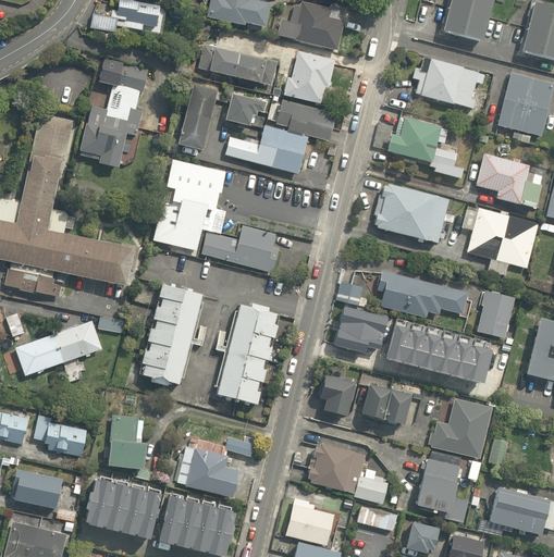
[(142,31),(143,24),(155,26),(154,33),(163,35),(169,7),(128,0),(119,0),(119,5),(102,2),(100,15),(94,14),(91,31),(113,35),(114,26),(142,31)]
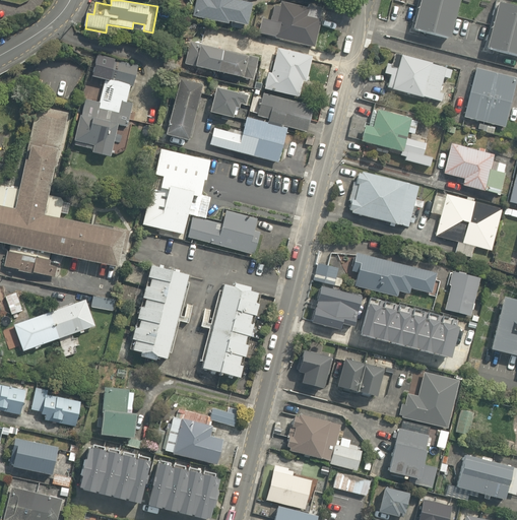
[(196,0),(193,17),(227,24),(227,20),(244,24),(249,1),(245,0),(196,0)]
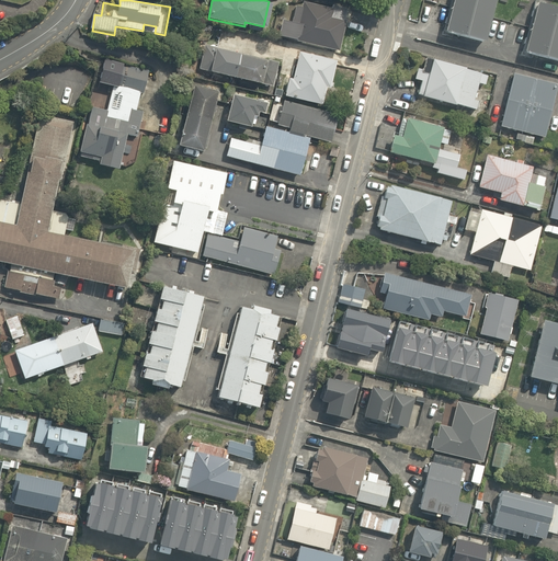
[(494,0),(454,0),(447,31),(486,41),(494,0)]
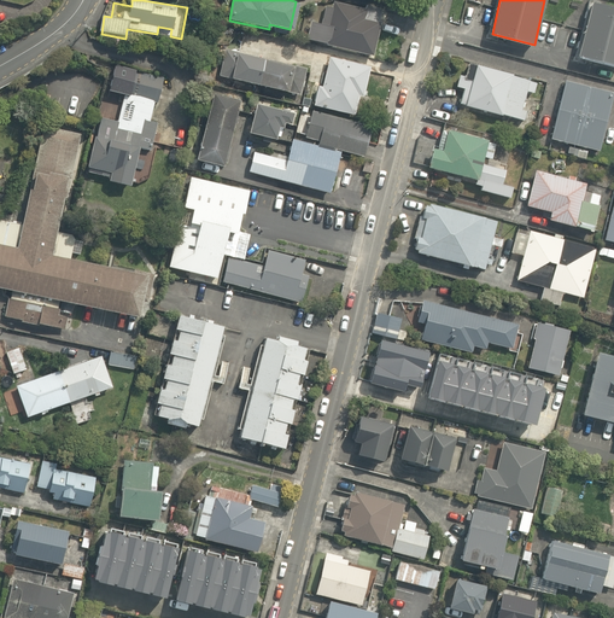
[(613,1),(606,0),(590,0),(577,57),(613,65),(613,1)]
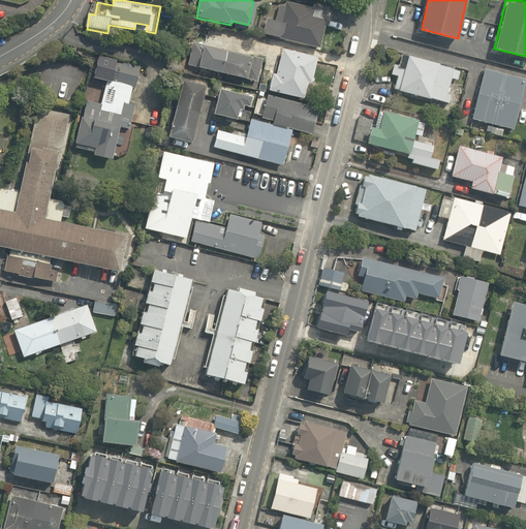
[(271,18),(267,34),(319,49),(329,12),(288,1),(282,21),(271,18)]
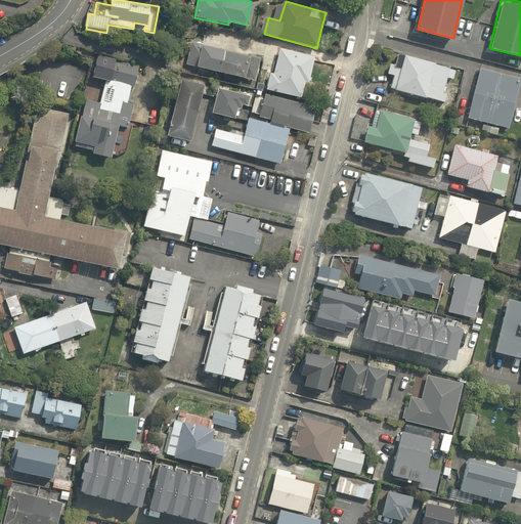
[(258,57),(198,42),(191,66),(253,81),(258,57)]
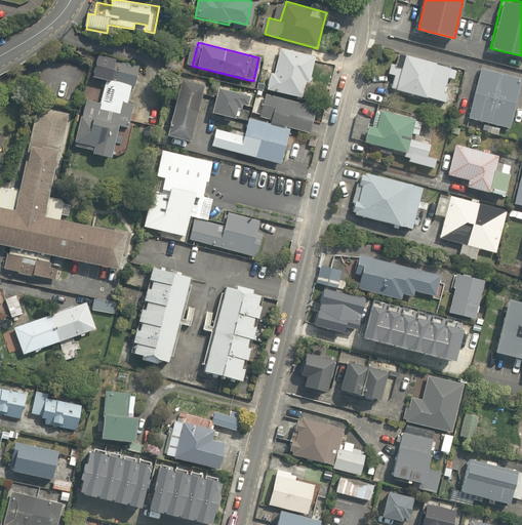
[(310,84),(317,57),(282,47),(271,90),(300,98),(305,83),(310,84)]
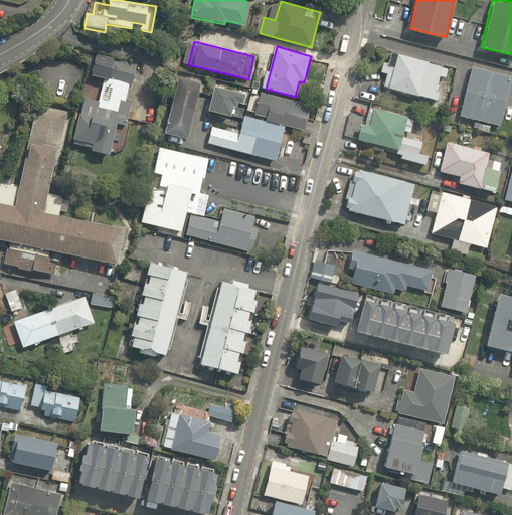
[(448,68),(395,52),(391,63),(383,61),(380,72),(388,74),(385,87),(435,102),(438,92),(435,91),(439,76),(445,78),(448,68)]
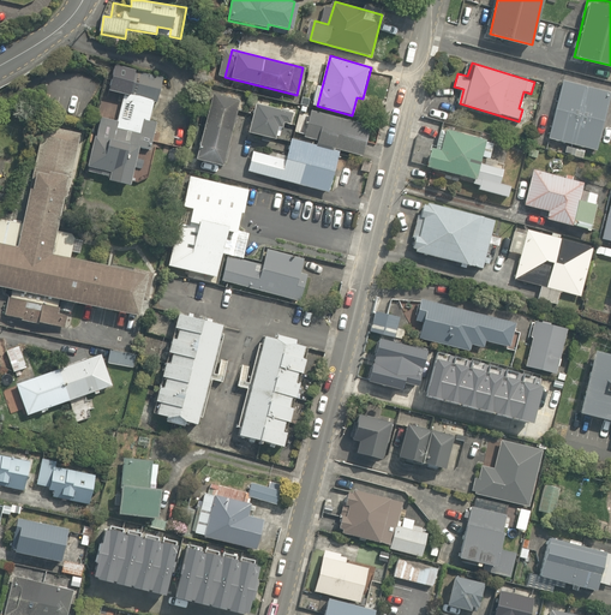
[(165,76),(135,70),(130,96),(160,101),(165,76)]
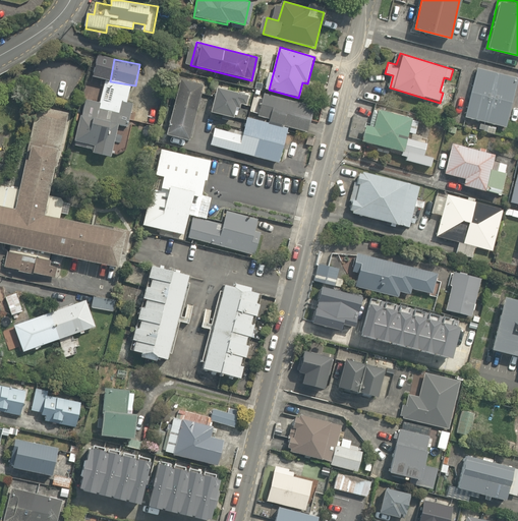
[(517,76),(477,66),(465,116),(508,126),(517,85),(517,76)]
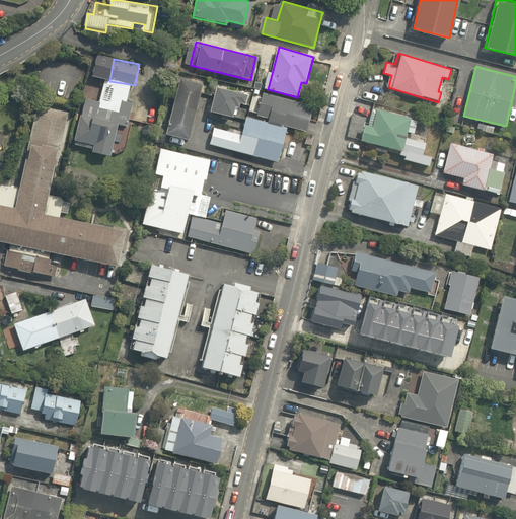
[(201,80),(177,75),(165,134),(189,139),(201,80)]
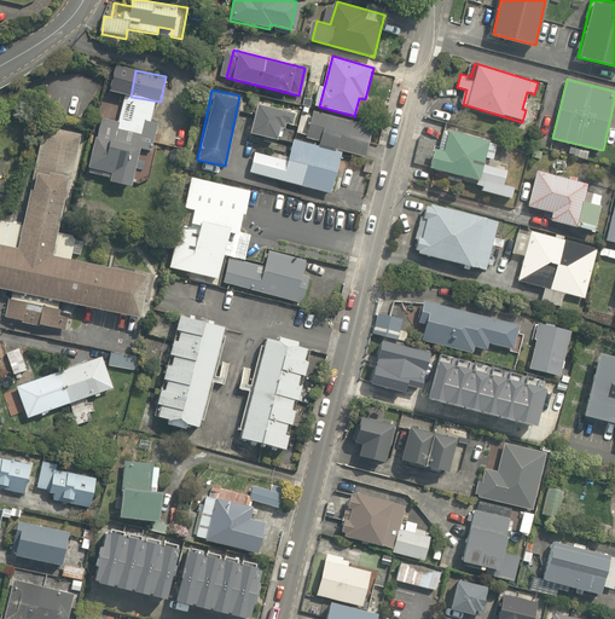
[(286,128),(291,113),(256,103),(249,131),(277,137),(279,126),(286,128)]
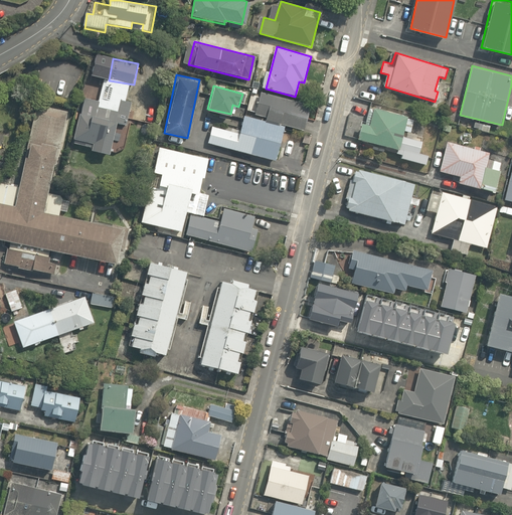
[(265,117),(286,123),(304,128),(311,104),(263,91),(256,115),(265,117)]
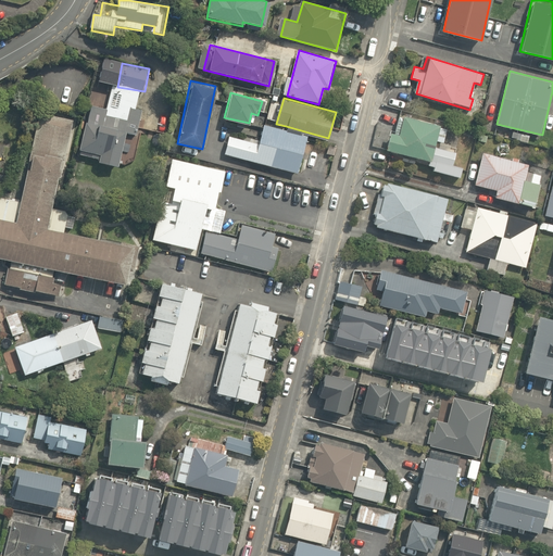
[(125,166),(138,160),(143,141),(125,136),(126,133),(138,136),(146,111),(122,104),(117,118),(88,111),(77,151),(97,156),(95,162),(116,168),(117,164),(125,166)]
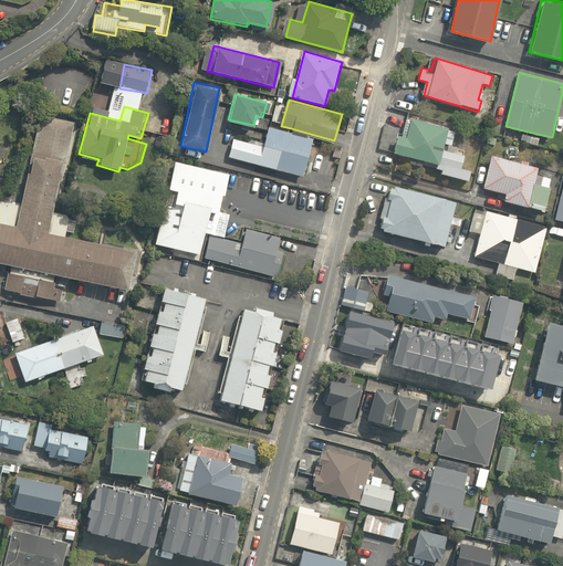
[(436,173),(468,180),(471,165),(467,164),(469,154),(442,148),(447,127),(402,116),(393,153),(438,163),(436,173)]
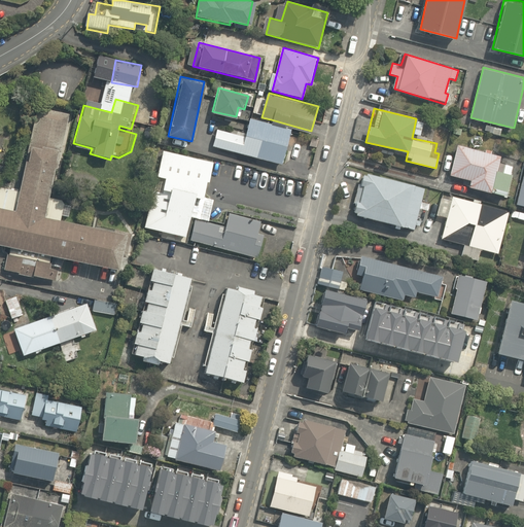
[(15,215),(0,211),(0,247),(11,250),(7,271),(58,282),(62,261),(119,274),(128,239),(43,220),(65,119),(38,113),(15,215)]
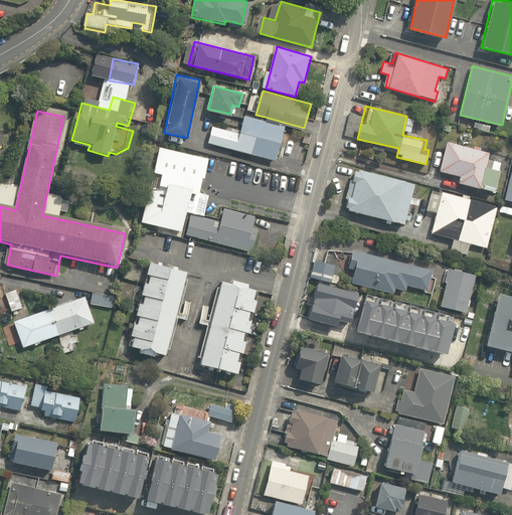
[(256,115),(244,112),(238,132),(212,125),(207,143),(276,161),(286,123),(256,115)]
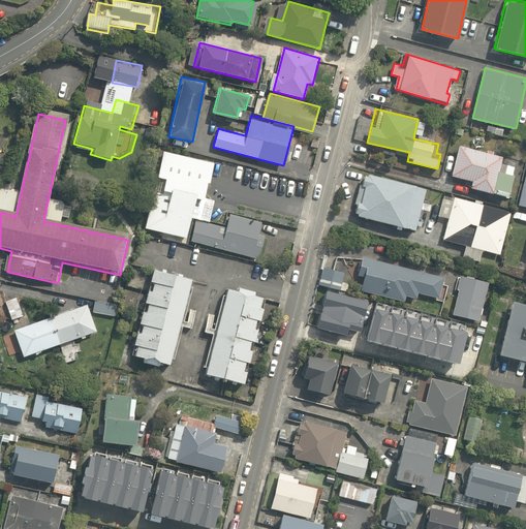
[(470,187),(507,198),(514,177),(497,172),(501,156),(459,144),(450,173),(472,180),(470,187)]
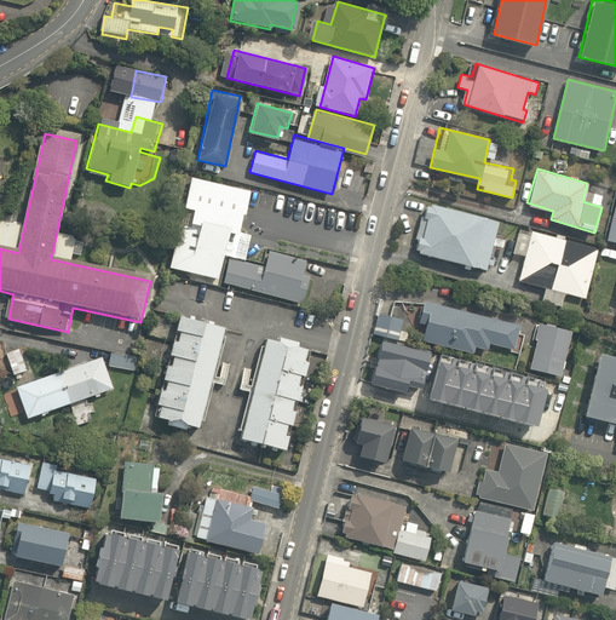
[(195,179),(188,210),(199,212),(195,229),(184,227),(173,270),(223,281),(234,236),(242,239),(247,217),(249,217),(255,194),(195,179)]
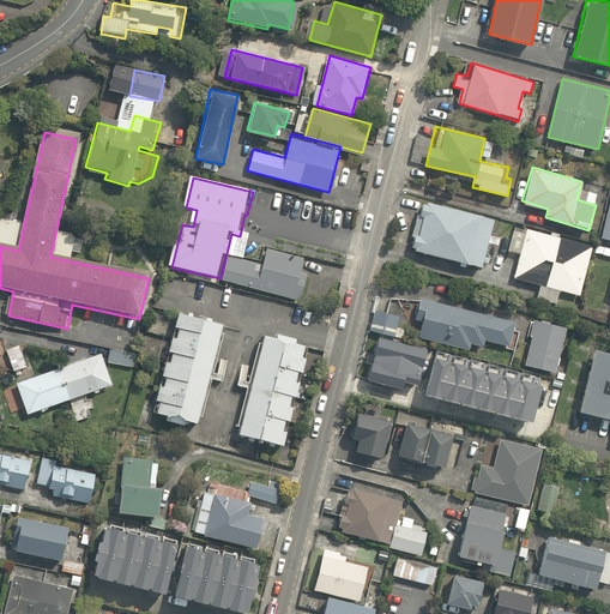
[(493,220),(422,200),(409,247),(479,268),(493,220)]
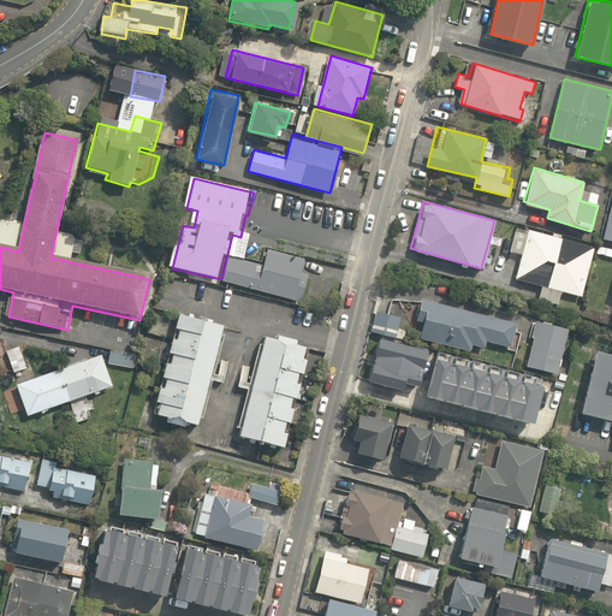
[(580,296),(595,243),(556,232),(554,237),(528,229),(515,277),(540,285),(536,296),(559,302),(563,291),(580,296)]
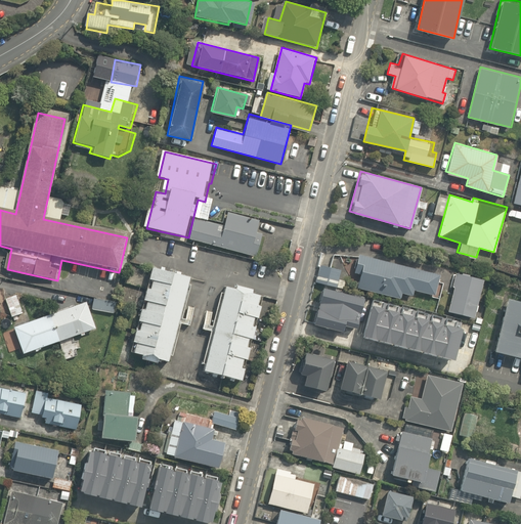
[(198,219),(192,241),(260,258),(265,235),(259,233),(262,221),(231,214),(228,227),(198,219)]
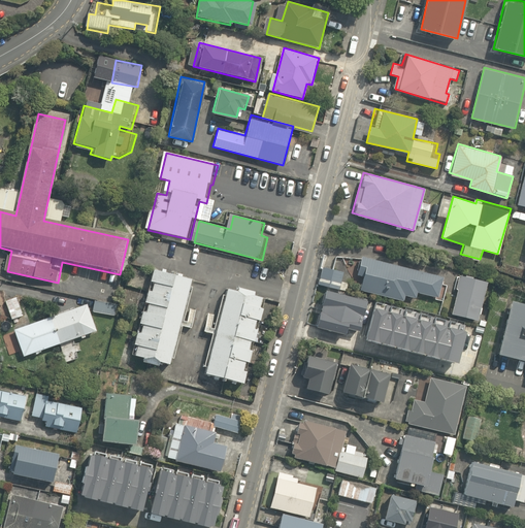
[(361,277),(359,288),(405,300),(406,296),(416,298),(418,291),(436,296),(441,274),(362,255),(356,276),(361,277)]
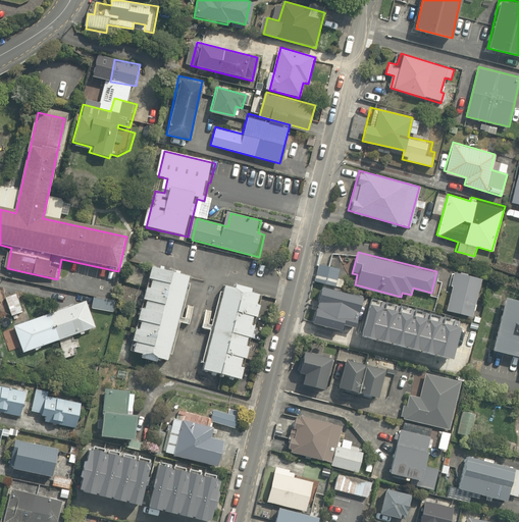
[(338,277),(340,267),(319,262),(315,282),(342,289),(344,278),(338,277)]
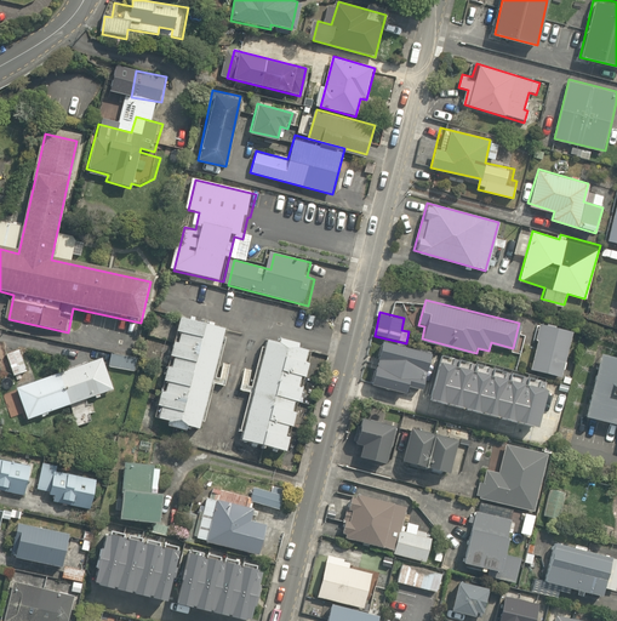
[(203,428),(226,330),(182,319),(159,419),(203,428)]
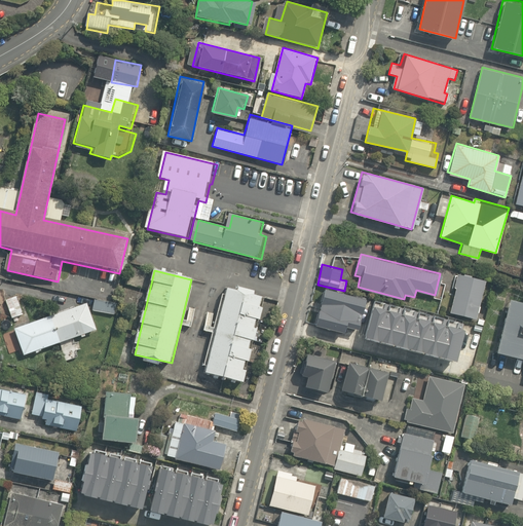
[(486,279),(458,274),(450,311),(478,317),(486,279)]
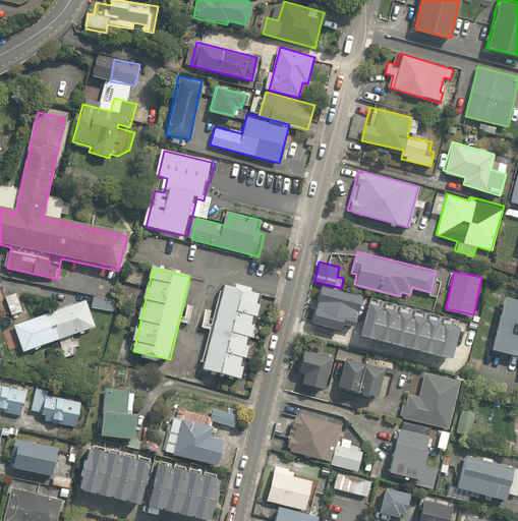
[(261,294),(224,285),(205,369),(240,378),(261,294)]
